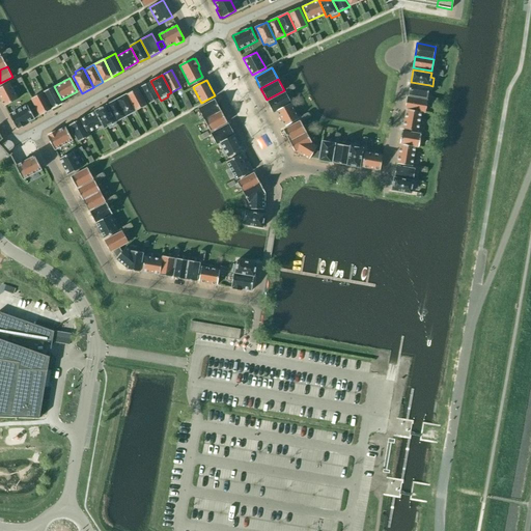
[(149,104),(160,99),(150,81),(140,86),(149,104)]
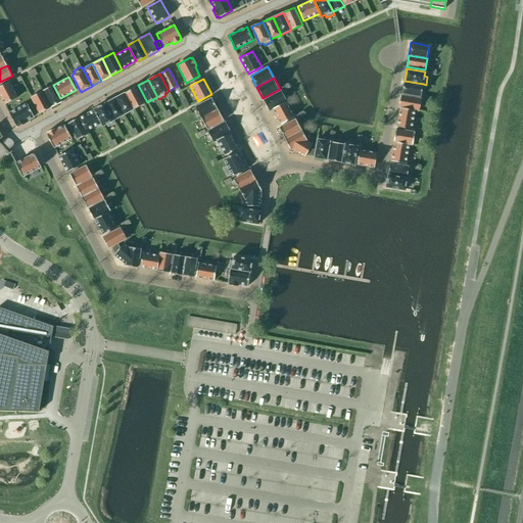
[(421,97),(423,84),(405,81),(401,93),(421,97)]
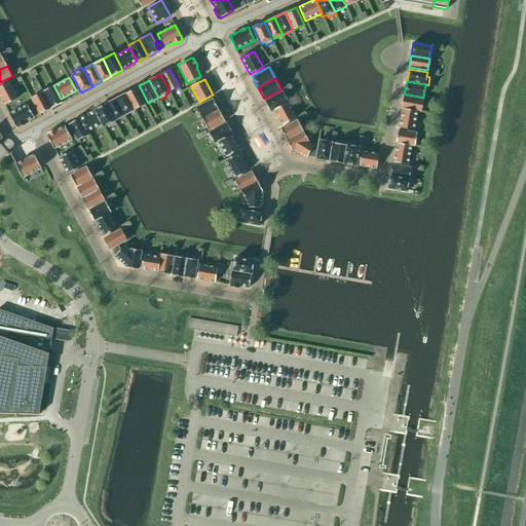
[(9,82),(0,86),(0,97),(4,105),(17,98),(9,82)]
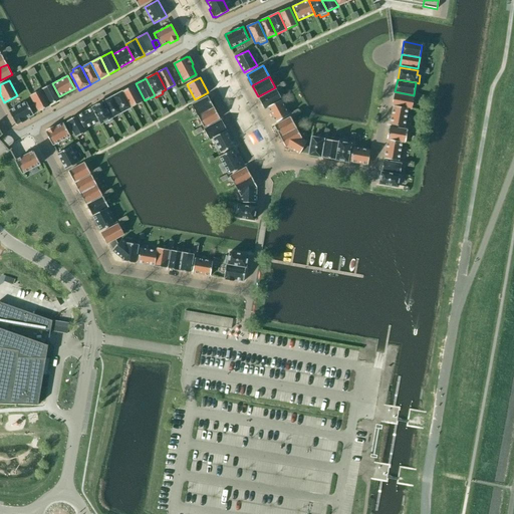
[(61,99),(59,96),(52,83),(41,89),(50,105),(61,99)]
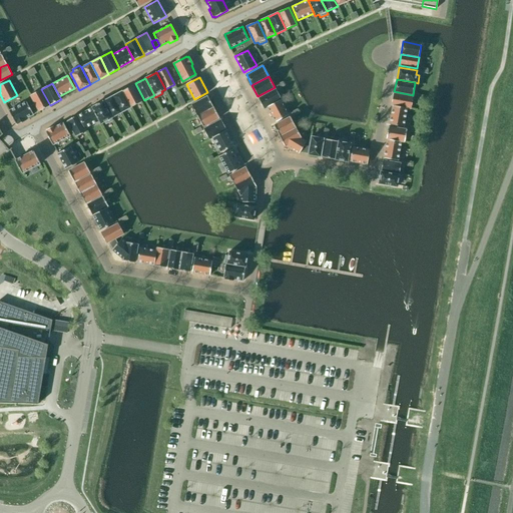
[(132,85),(121,91),(130,107),(141,101),(132,85)]
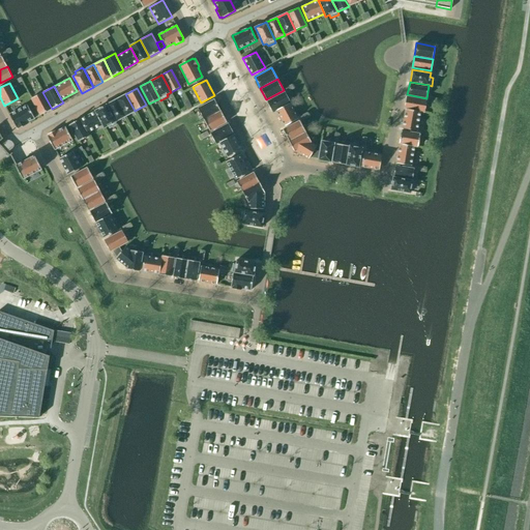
[(40,115),(52,109),(42,92),(31,98),(36,108),(39,114),(40,115)]
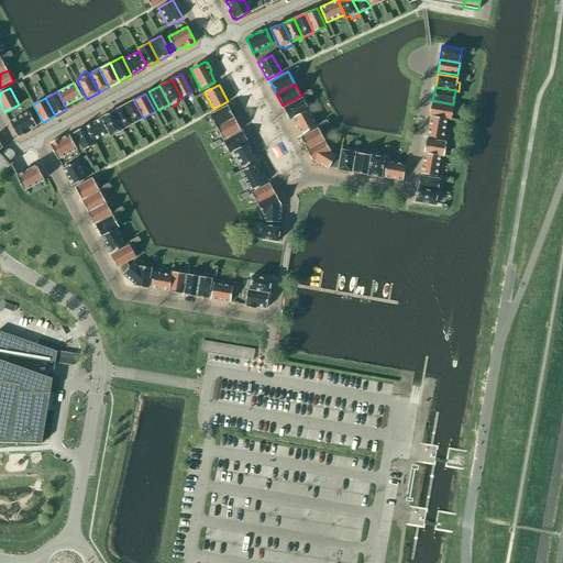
[(290,119),(294,118),(308,110),(308,109),(302,98),(284,108),(290,119)]
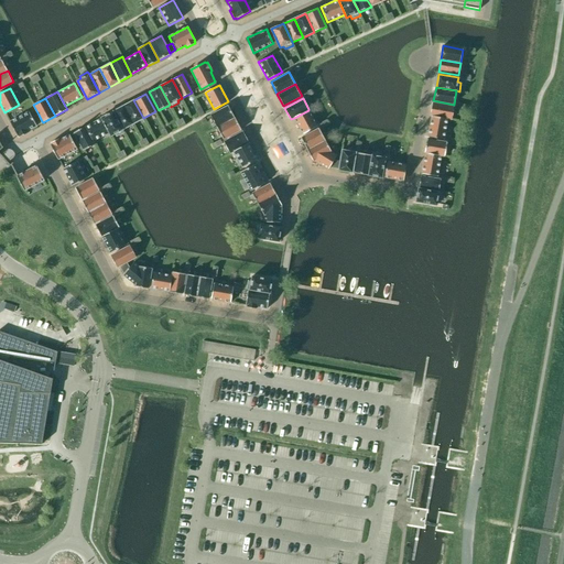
[(133,123),(143,118),(133,100),(123,106),(133,123)]
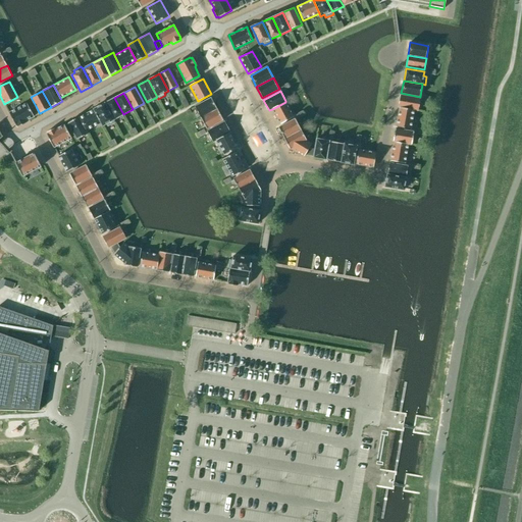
[(399,107),(400,107),(414,110),(417,110),(419,99),(401,96),(399,107)]
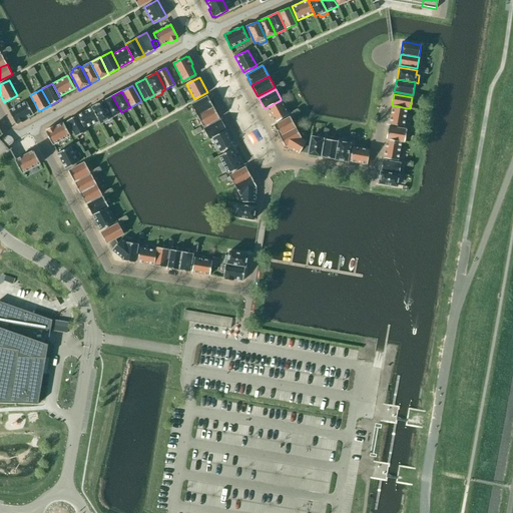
[(112,96),(102,101),(111,117),(121,112),(112,96)]
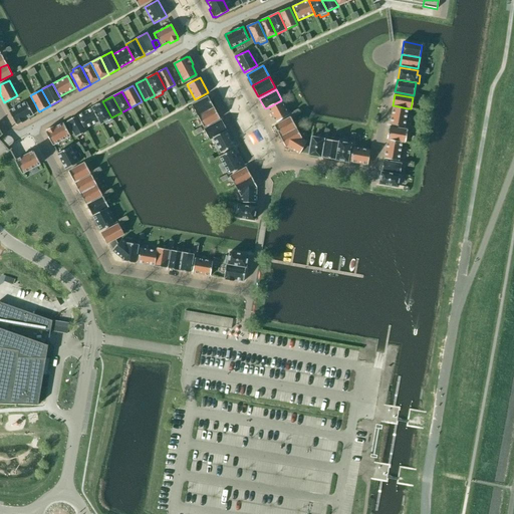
[(192,105),(198,116),(214,107),(208,96),(192,105)]
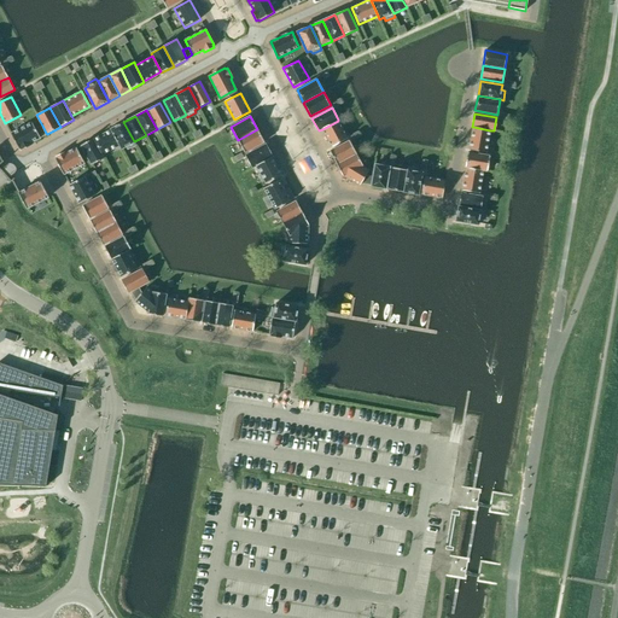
[(338,121),(322,129),(332,147),(348,139),(338,121)]
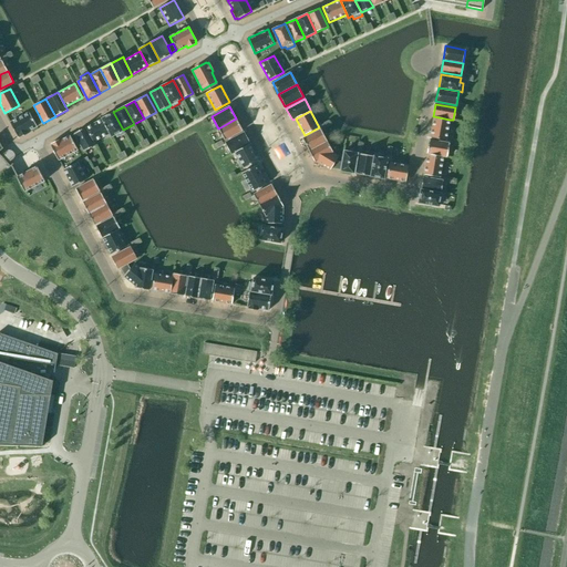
[(37,126),(37,125),(32,119),(29,112),(10,122),(18,136),(19,136),(20,138),(28,134),(27,132),(37,126)]
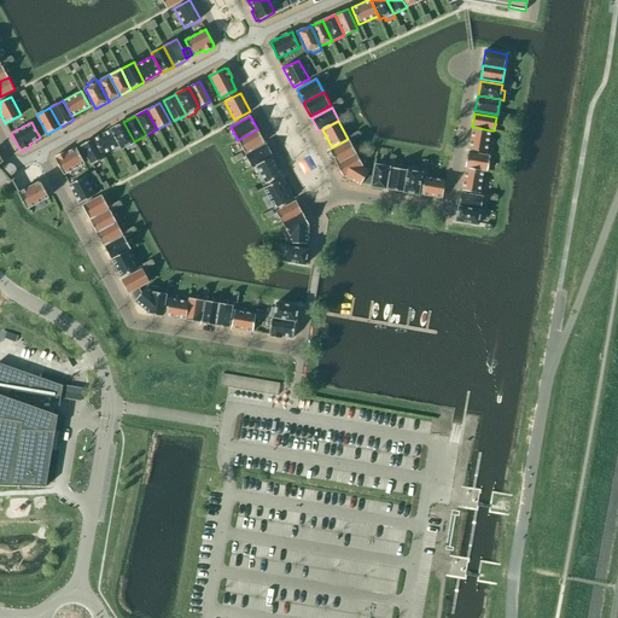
[(111,129),(120,145),(121,149),(126,146),(127,150),(136,145),(134,141),(123,122),(111,129)]
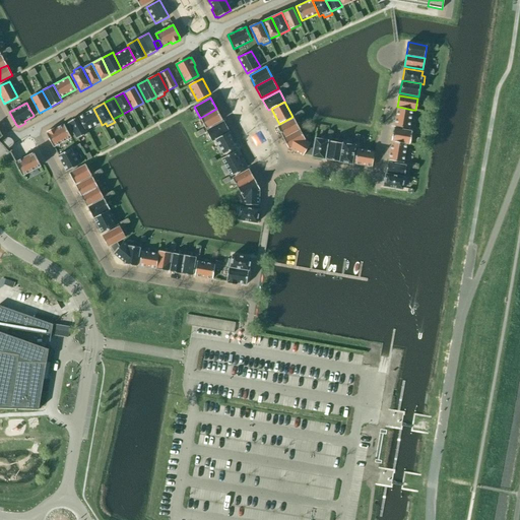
[(34,115),(39,112),(36,106),(29,109),(34,115)]
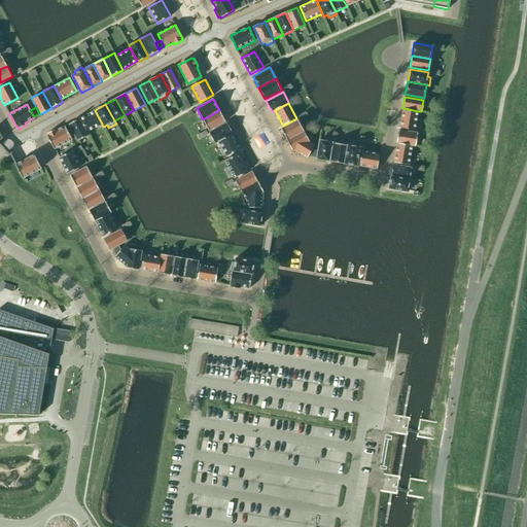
[(418,111),(403,108),(400,128),(415,130),(418,111)]
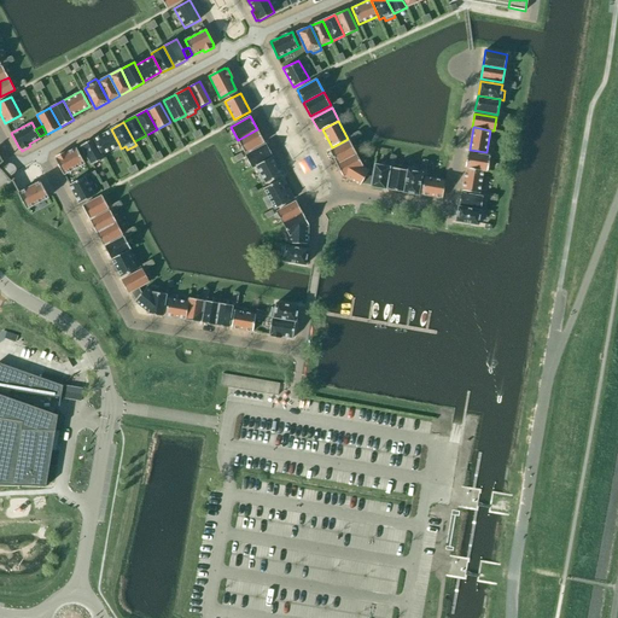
[(101,155),(120,145),(111,129),(94,139),(93,139),(101,155)]
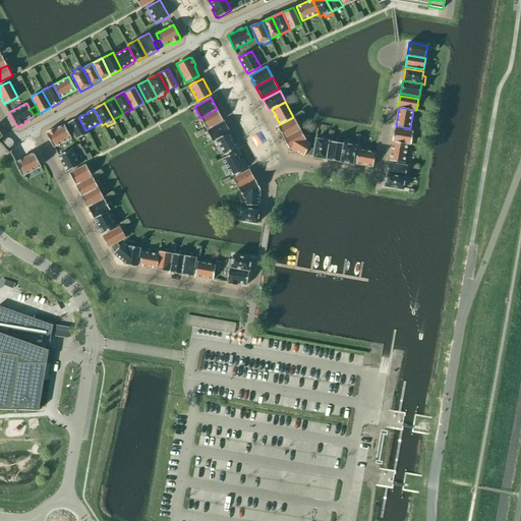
[(217,109),(200,118),(207,129),(223,120),(217,109)]
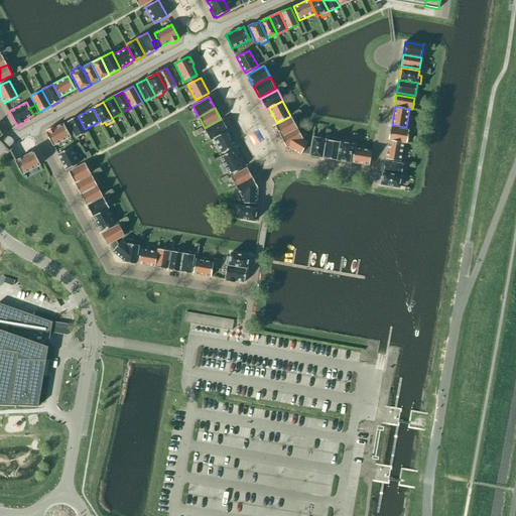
[(69,122),(72,129),(77,138),(87,132),(85,129),(78,116),(68,121),(69,122)]
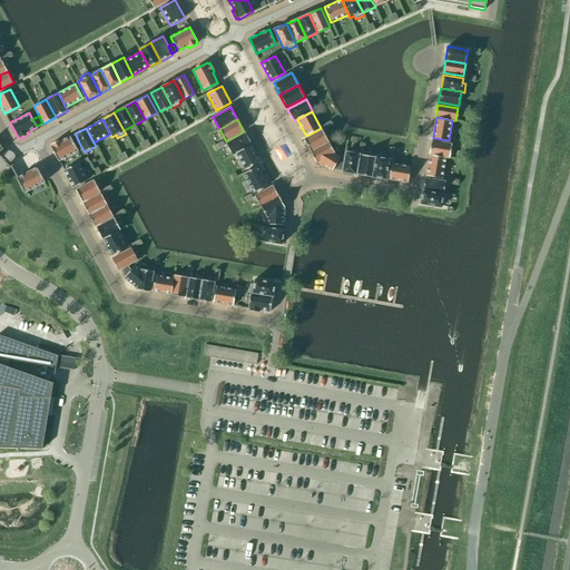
[(304,139),(311,151),(328,141),(322,129),(304,139)]
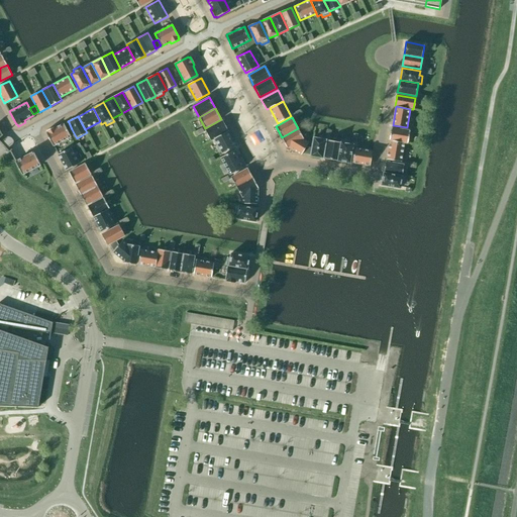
[(211,140),(214,138),(227,131),(228,131),(222,121),(206,130),(211,140)]
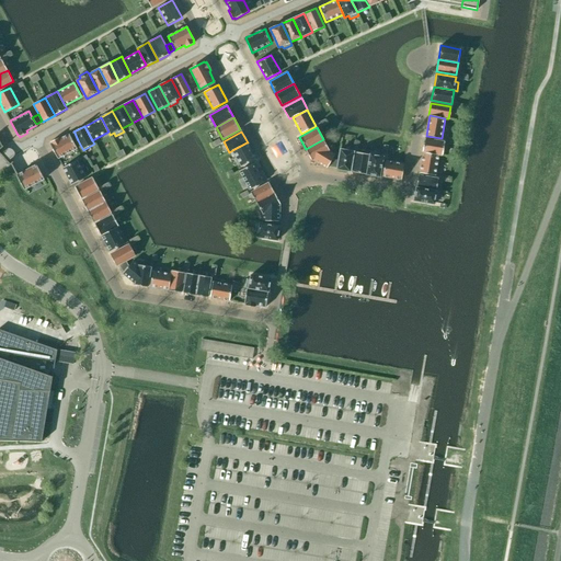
[(77,148),(73,142),(70,135),(69,134),(60,138),(59,137),(50,141),(52,144),(49,145),(57,159),(77,148)]
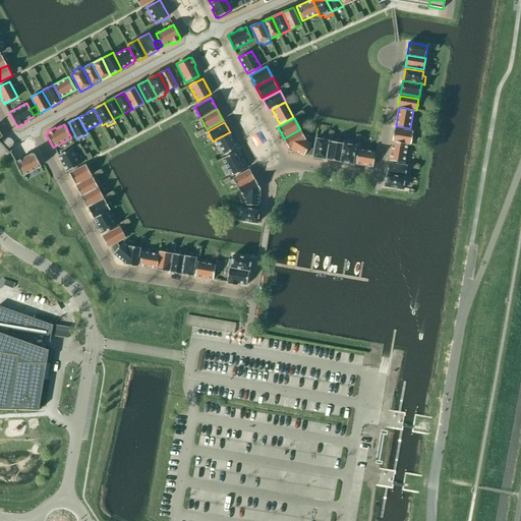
[(392,141),(393,141),(407,143),(411,145),(413,131),(394,128),(392,141)]
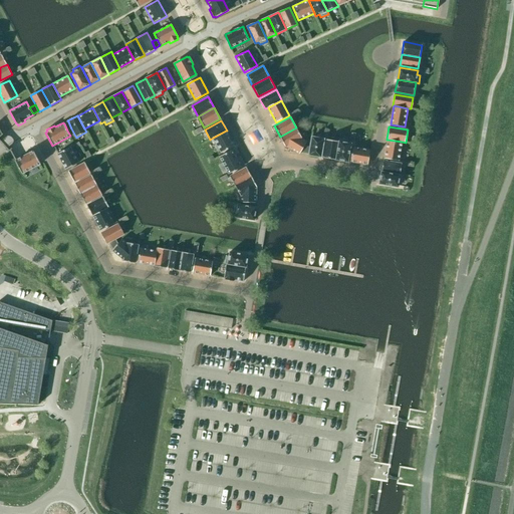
[(299,155),(300,153),(304,146),(307,142),(302,138),(296,127),(280,137),(285,147),(286,147),(299,155)]
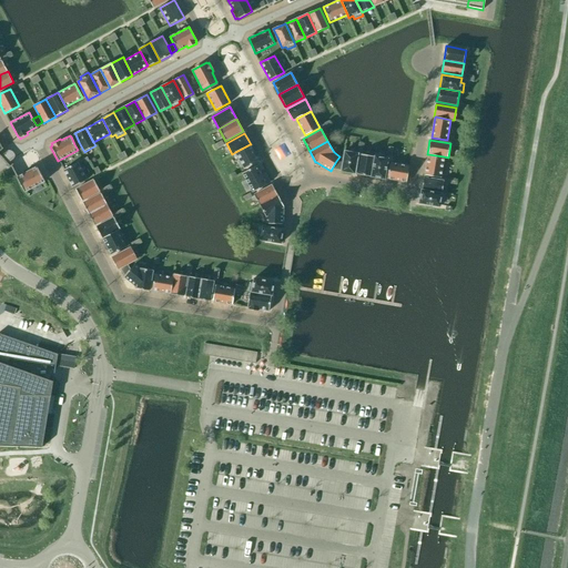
[(235,152),(244,169),(259,161),(250,144),(235,152)]
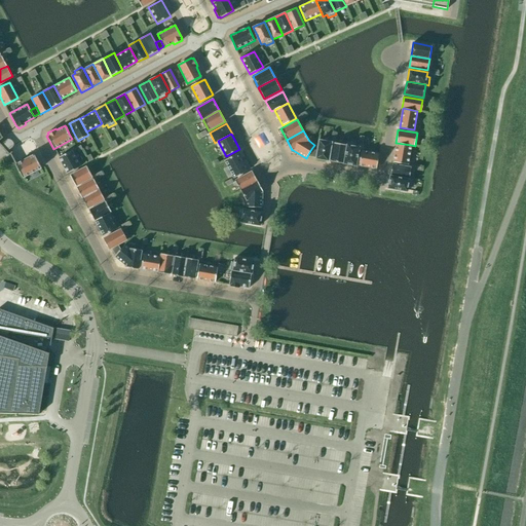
[(318,140),(317,150),(315,157),(315,158),(329,161),(332,142),(318,140)]
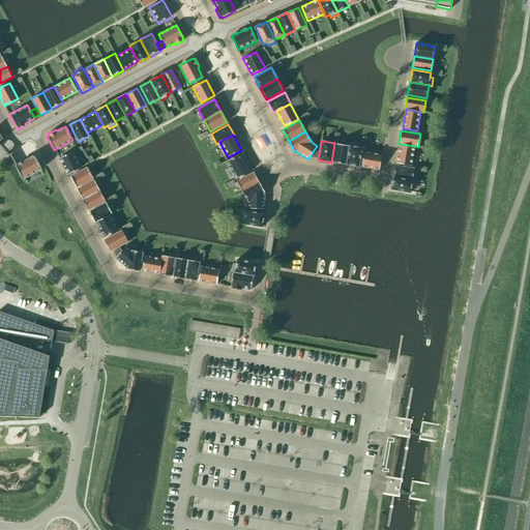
[(349,146),(346,165),(359,167),(362,148),(358,147),(358,144),(350,143),(349,146)]
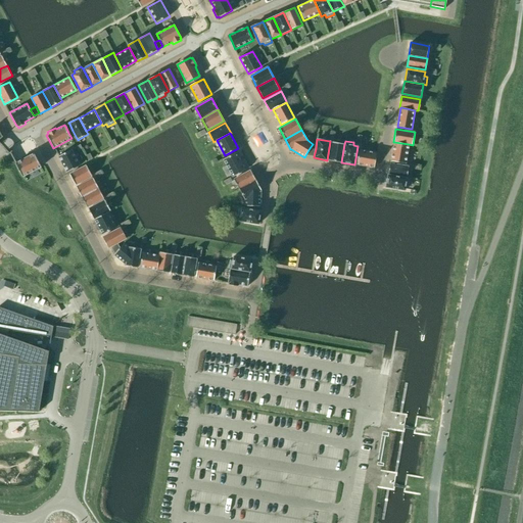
[(329,160),(341,162),(344,144),(332,142),(329,160)]
